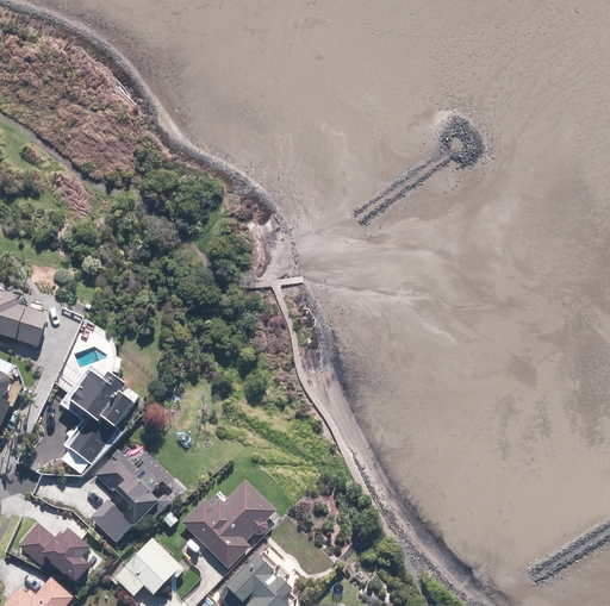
[(0,332),(38,345),(49,313),(18,304),(20,295),(0,289),(0,332)]
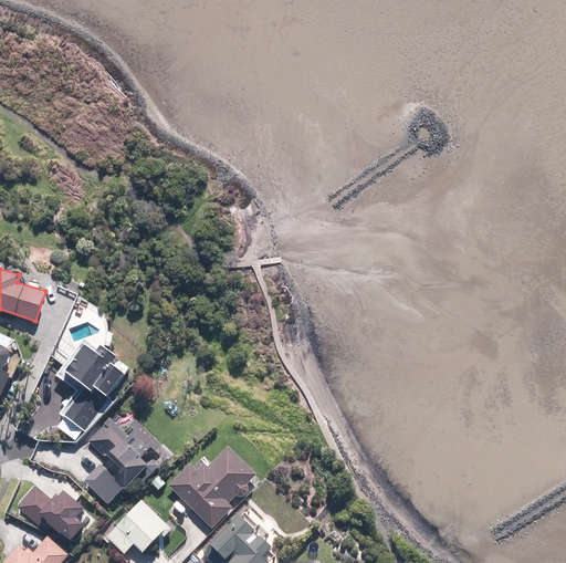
[(97,351),(84,340),(59,374),(79,389),(62,412),(67,415),(59,425),(75,438),(83,427),(85,429),(125,372),(128,368),(101,346),(97,351)]
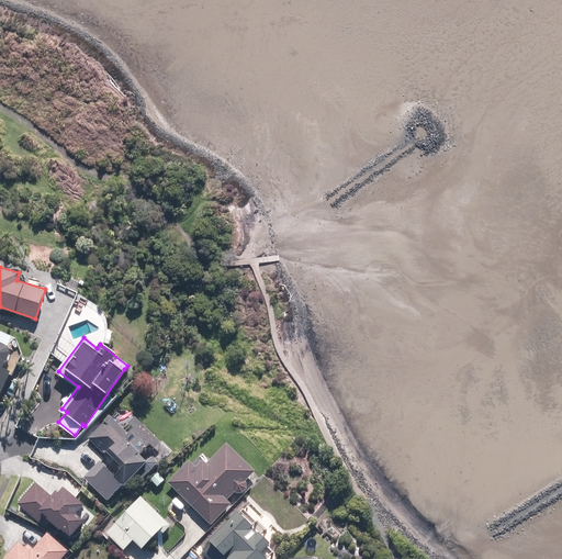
[(0,392),(10,372),(2,369),(9,354),(8,348),(0,344),(0,392)]
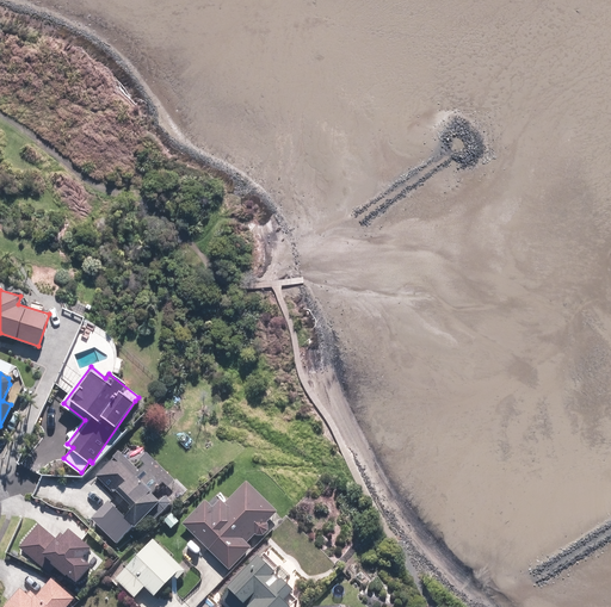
[(91,518),(116,542),(133,525),(134,526),(156,501),(149,494),(162,481),(167,484),(174,477),(147,450),(140,458),(146,463),(139,470),(118,451),(96,474),(112,490),(113,488),(134,507),(124,516),(107,500),(91,518)]
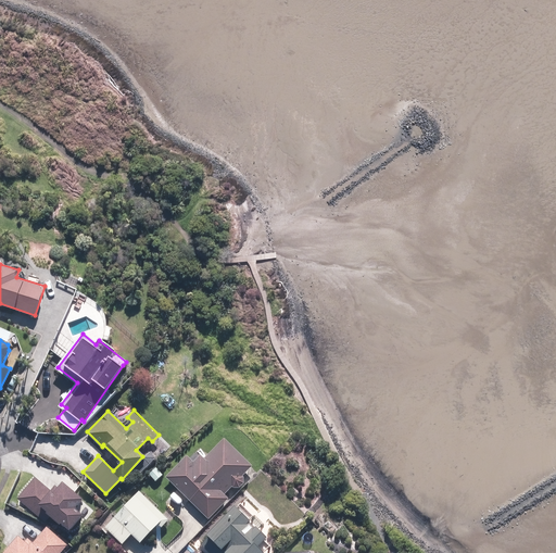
[(251,464),(223,437),(203,457),(200,454),(193,462),(187,456),(167,477),(207,515),(226,495),(224,492),(251,464)]
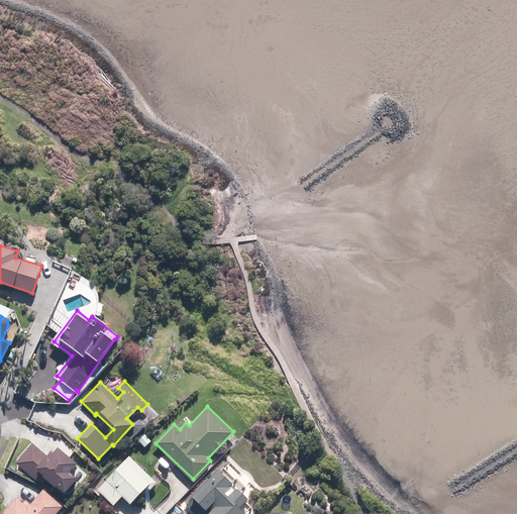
[(32,443),(16,461),(41,484),(45,480),(55,488),(56,487),(64,493),(76,479),(69,473),(76,464),(59,448),(55,453),(50,450),(47,455),(32,443)]
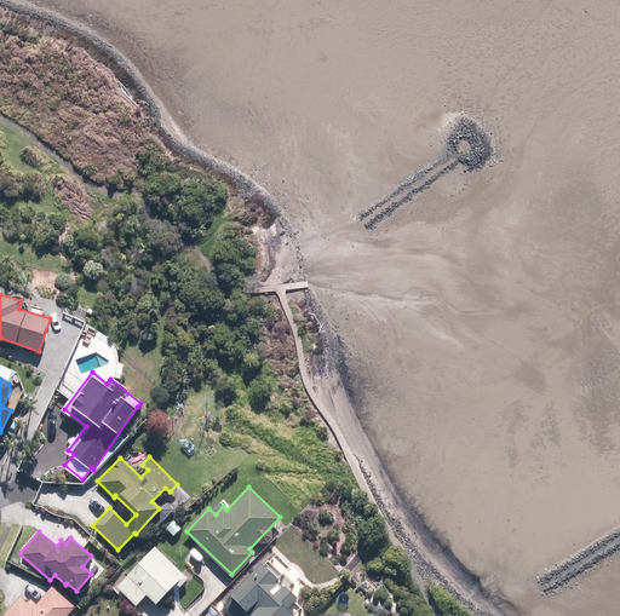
[(183,574),(155,547),(116,586),(136,604),(147,593),(155,602),(183,574)]
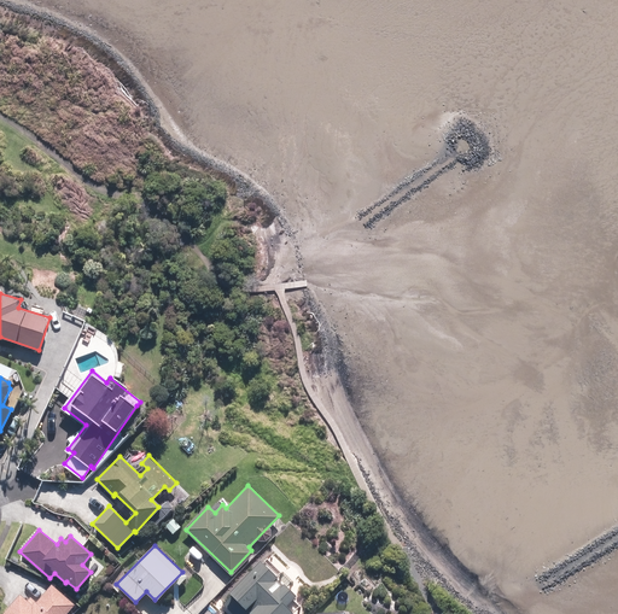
[(261,565),(229,595),(248,613),(289,613),(291,613),(286,607),(295,598),(261,565)]
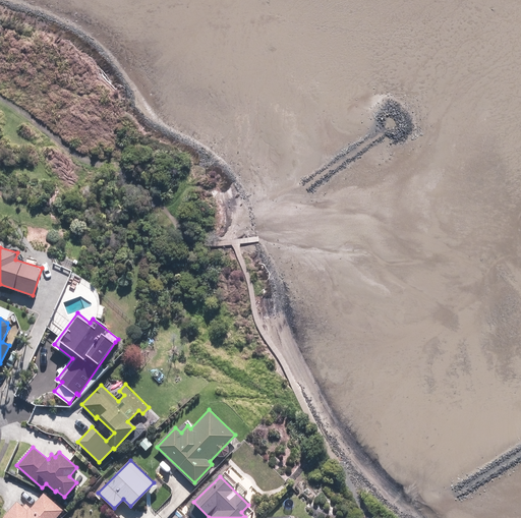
[(55,517),(62,510),(43,493),(30,508),(25,504),(22,507),(16,502),(3,517),(55,517)]
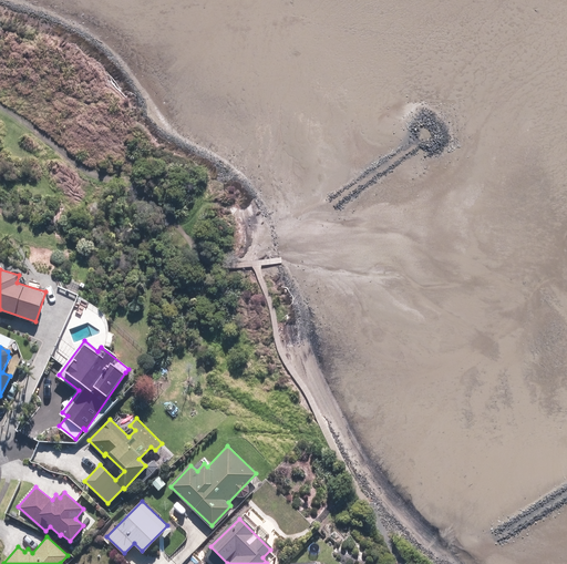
All buildings are outlined.
